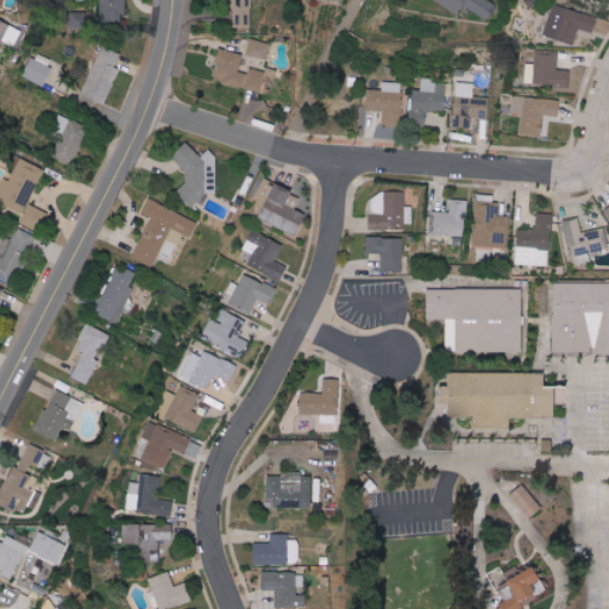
[(125,0),(100,0),(101,25),(126,24),(125,0)]
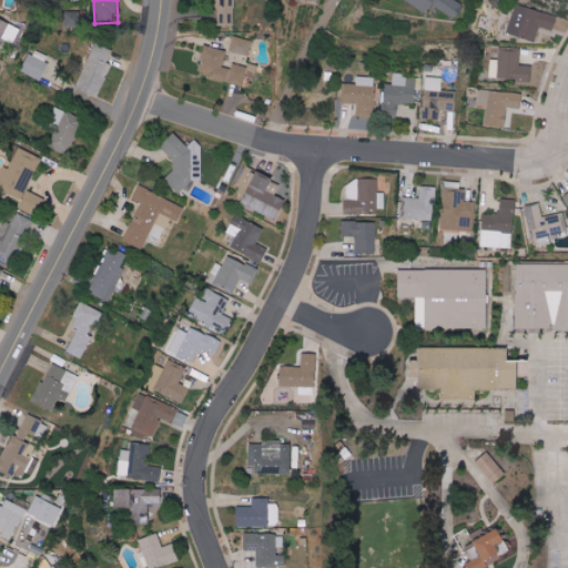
[(217,0),(217,24),(234,24),(234,0),(217,0)]
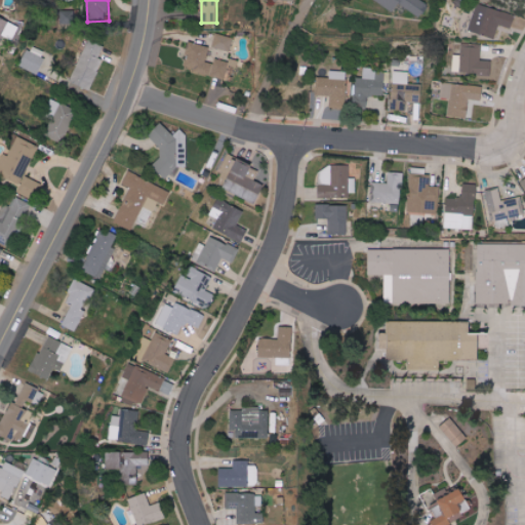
[(429,4),(421,0),(374,0),(393,12),(399,3),(420,17),(429,4)]
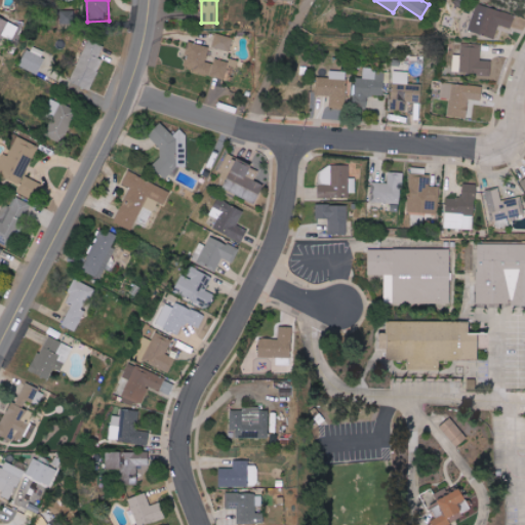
[(516,15),(477,4),(469,31),(495,38),(499,25),(512,29),(516,15)]
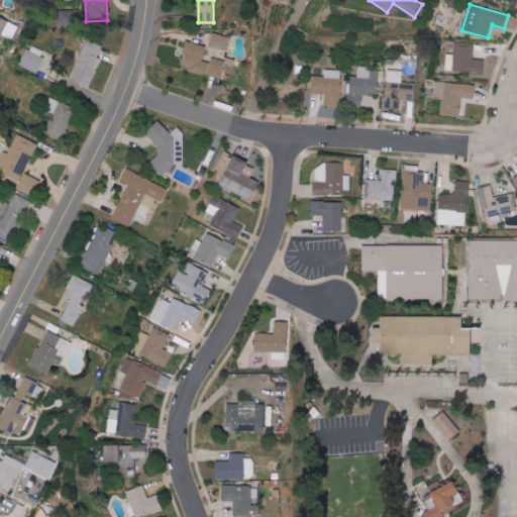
[(0,44),(4,34),(13,38),(19,25),(0,17),(0,44)]
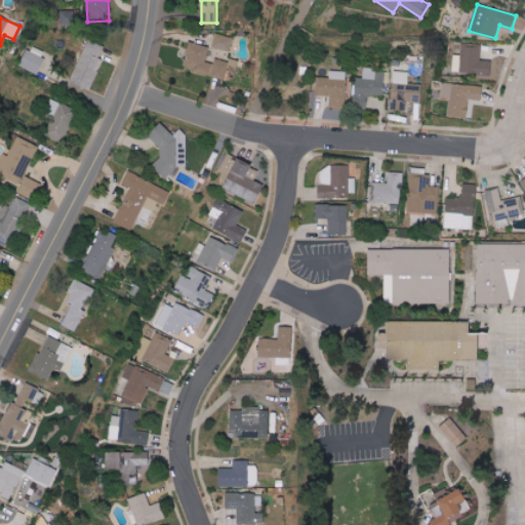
[(230,51),(234,37),(216,33),(212,47),(230,51)]
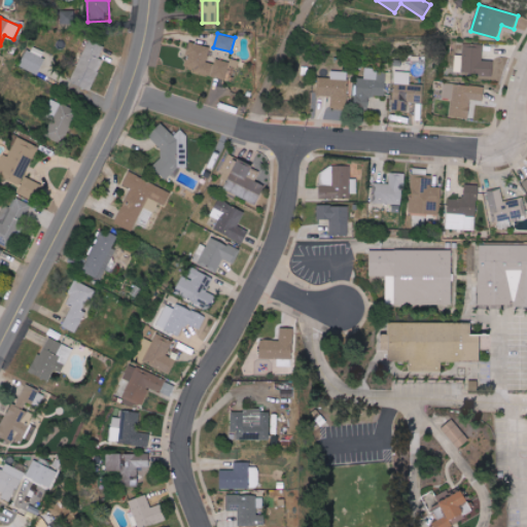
[(71,81),(92,90),(104,59),(100,58),(105,45),(89,39),(71,81)]
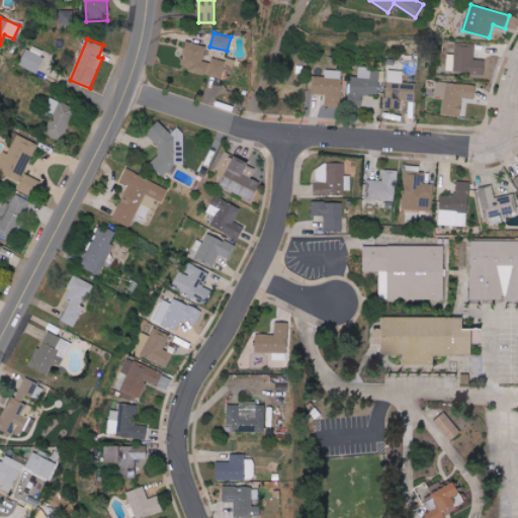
[(209,62),(204,61),(206,47),(186,44),(181,68),(207,73),(209,62)]
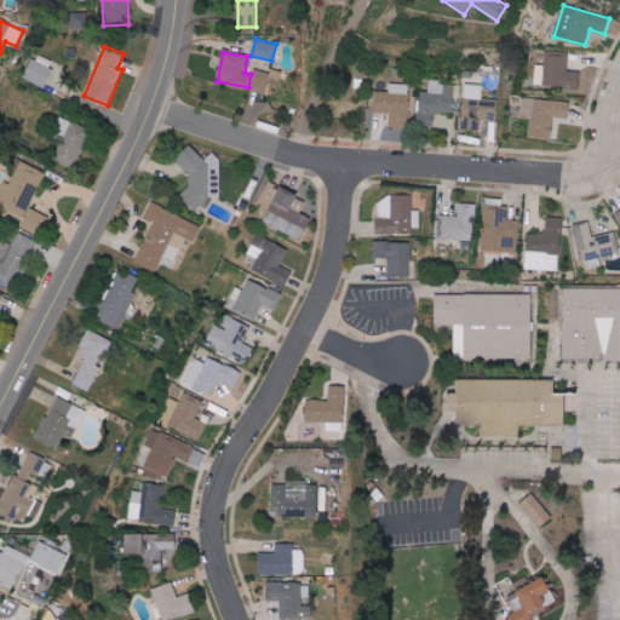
[(568,70),(568,53),(546,52),(546,65),(537,64),(535,86),(579,87),(580,72),(568,70)]
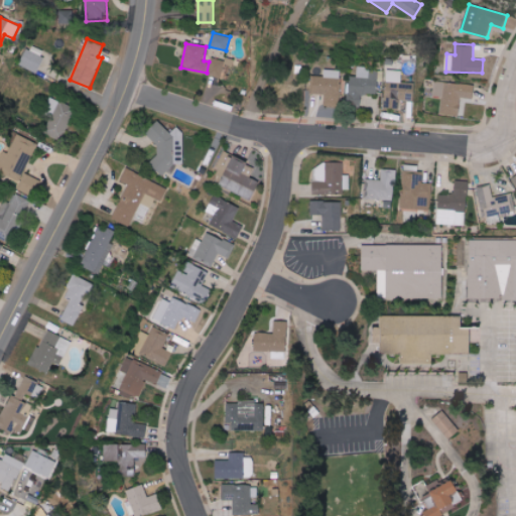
[(38,73),(44,56),(25,49),(19,66),(38,73)]
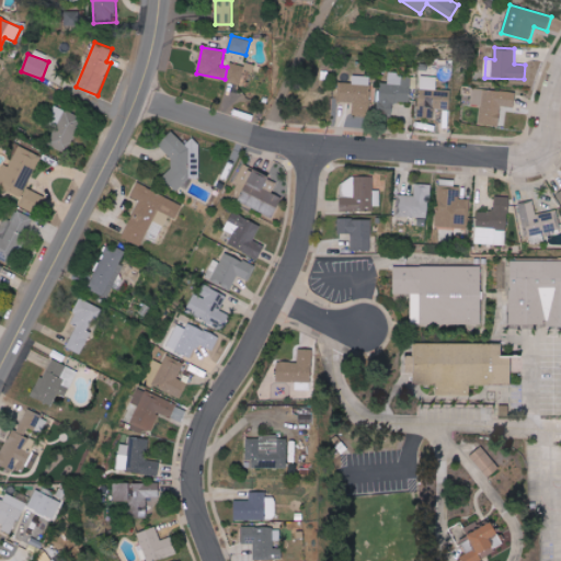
[(256,64),(245,63),(245,66),(229,63),(226,82),(252,87),(256,64)]
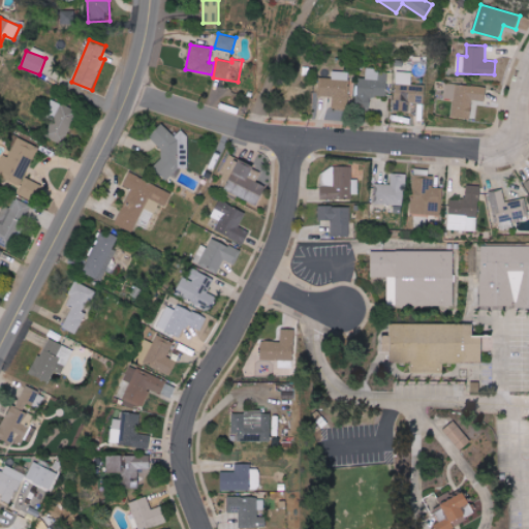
[(389,70),(366,69),(366,79),(359,79),(356,109),(371,109),(371,96),(386,97),(389,70)]
